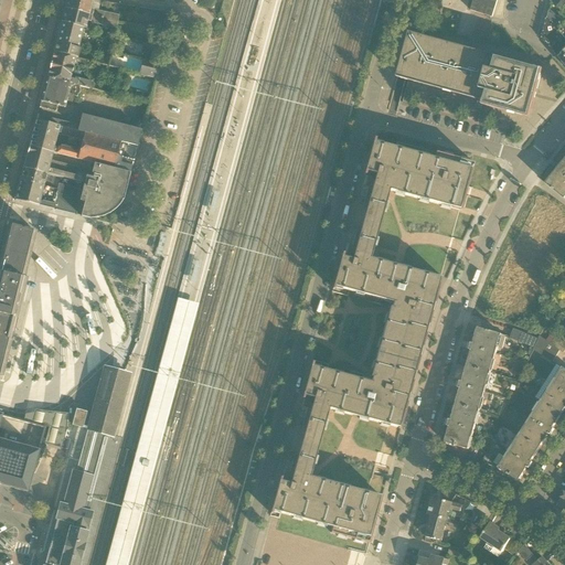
[(89,9),(91,7),(92,2),(89,1),(88,0),(67,0),(65,11),(118,21),(119,16),(89,9)]
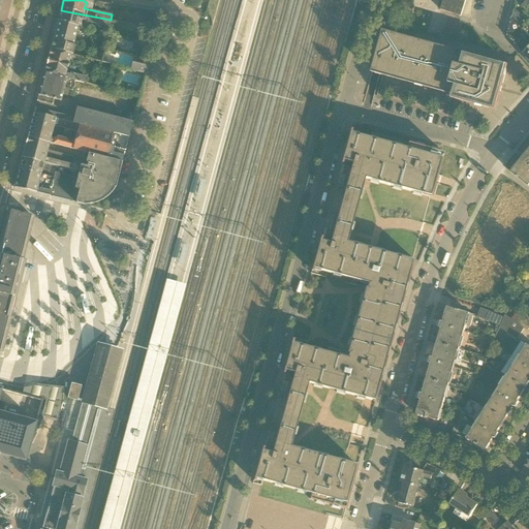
[(461,18),(461,17),(466,0),(443,0),(440,10),(461,18)]
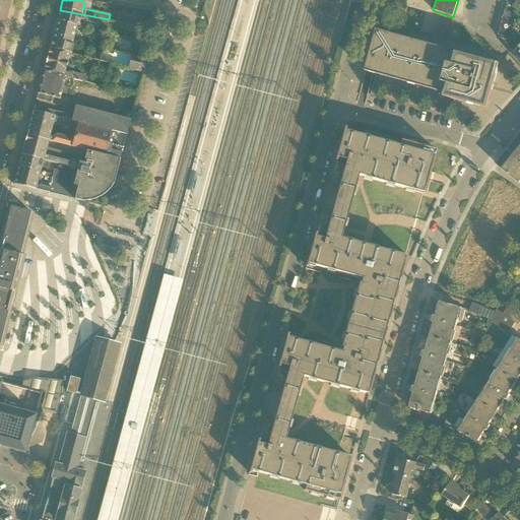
[(399,12),(402,5),(394,3),(393,8),(392,10),(399,12)]
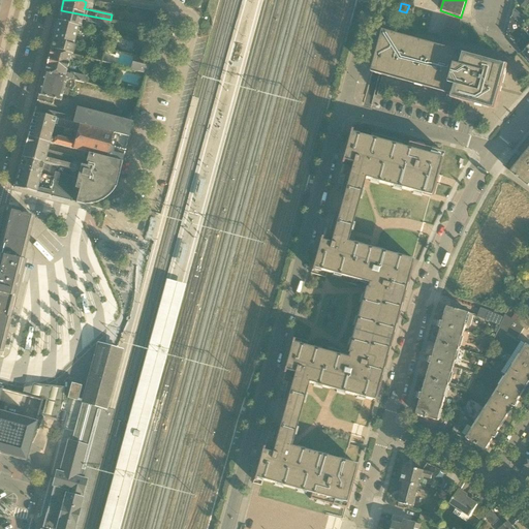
[(526,19),(523,17),(515,9),(511,18),(520,25),(528,35),(528,19),(528,18),(526,19)]
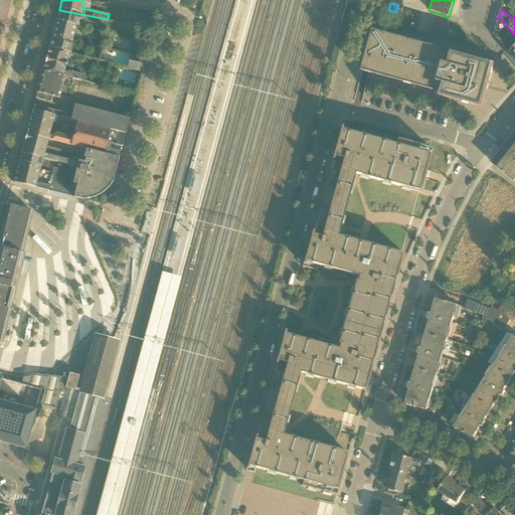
[(107,26),(108,19),(59,10),(56,21),(76,25),(84,27),(86,21),(107,26)]
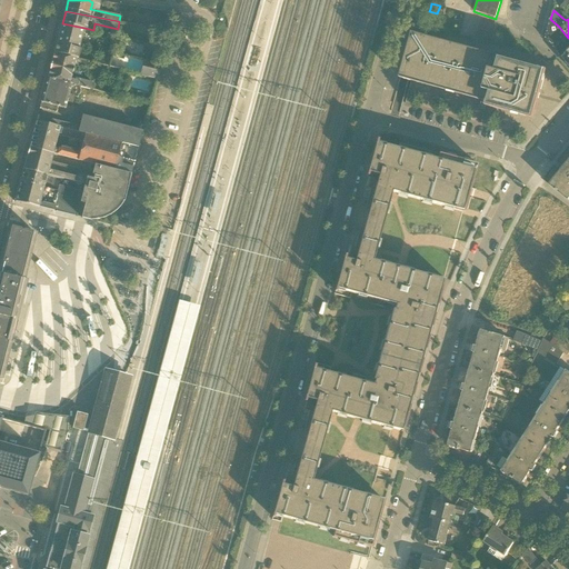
[(568,66),(568,38),(559,27),(550,19),(546,38),(567,63),(568,66)]
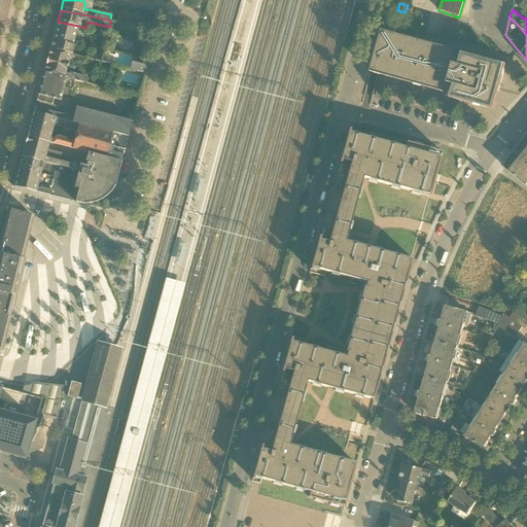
[(73,45),(78,26),(58,22),(51,45),(73,50),(74,45),(73,45)]
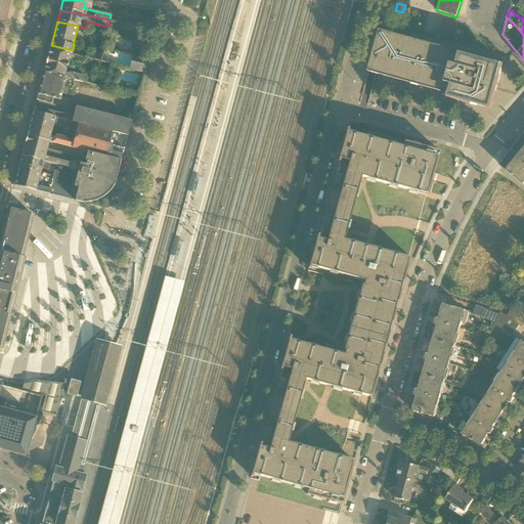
[(368,72),(448,94),(447,97),(491,110),(504,64),(380,30),(368,72)]
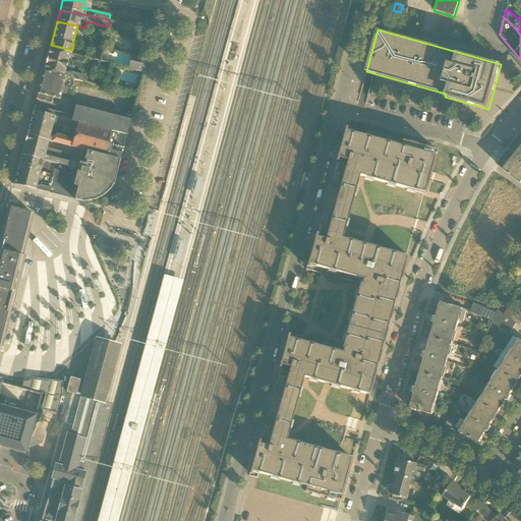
[(71,54),(72,50),(51,45),(48,57),(67,62),(68,58),(72,59),(72,61),(85,64),(87,62),(89,62),(90,58),(71,54)]
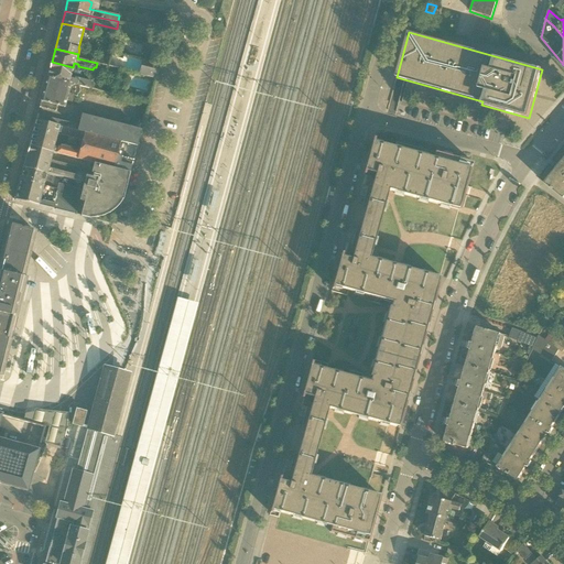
[(102,50),(99,64),(108,66),(111,52),(102,50)]
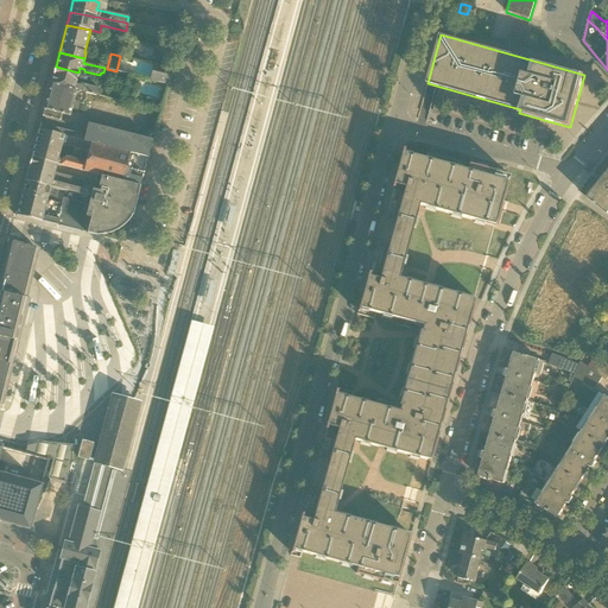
[(168,86),(172,70),(154,64),(150,81),(168,86)]
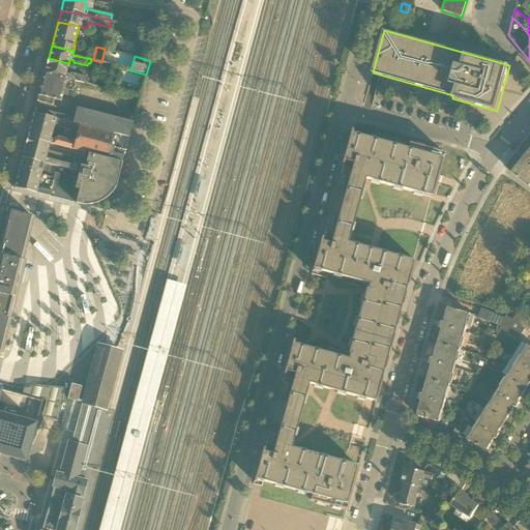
[(66,74),(68,63),(49,58),(45,74),(75,81),(86,84),(88,80),(85,80),(86,77),(70,74),(70,75),(66,74)]
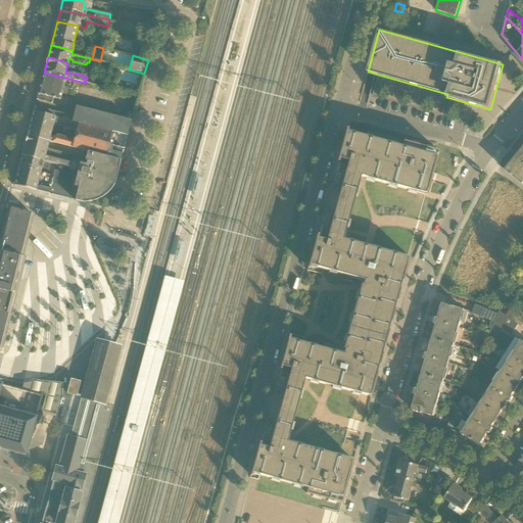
[(74,82),(74,80),(44,73),(37,100),(52,104),(53,98),(60,100),(61,94),(67,95),(69,89),(70,90),(72,87),(73,87),(74,83),(74,82)]
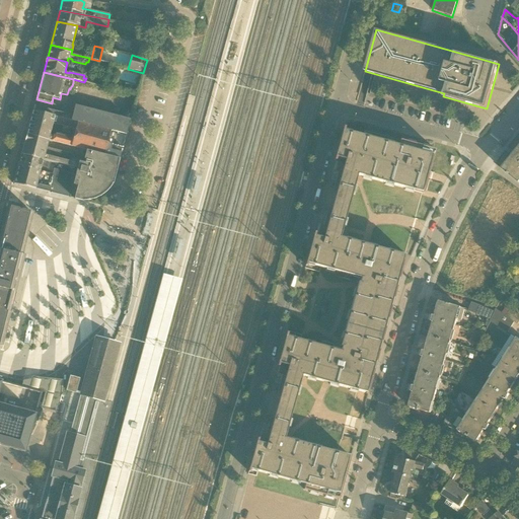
[(127,134),(130,120),(76,105),(74,112),(71,110),(70,115),(34,105),(31,117),(54,122),(55,117),(78,122),(127,134)]
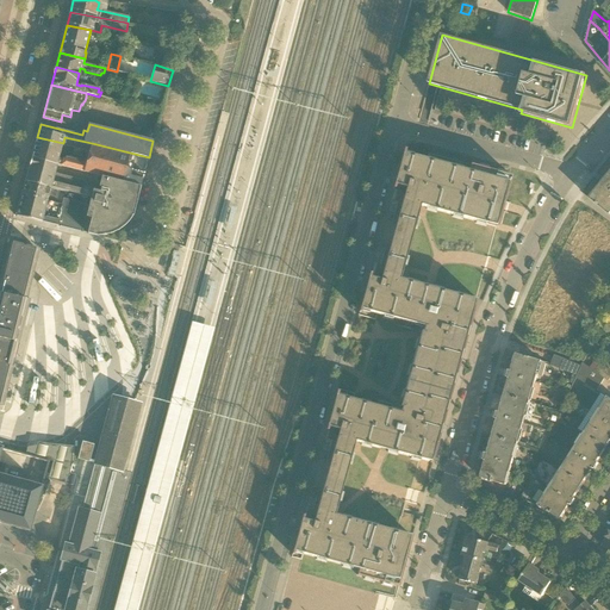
[(58,159),(63,143),(37,137),(32,159),(57,166),(79,172),(82,161),(67,157),(62,160),(58,159)]
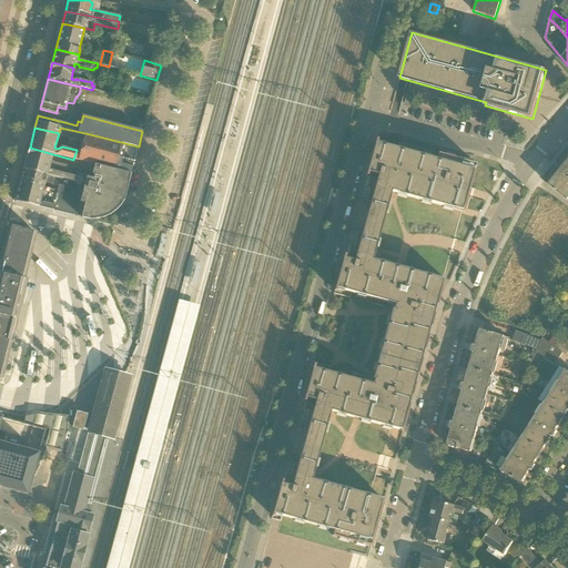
[(131,173),(139,146),(85,133),(81,151),(77,150),(73,160),(131,173)]
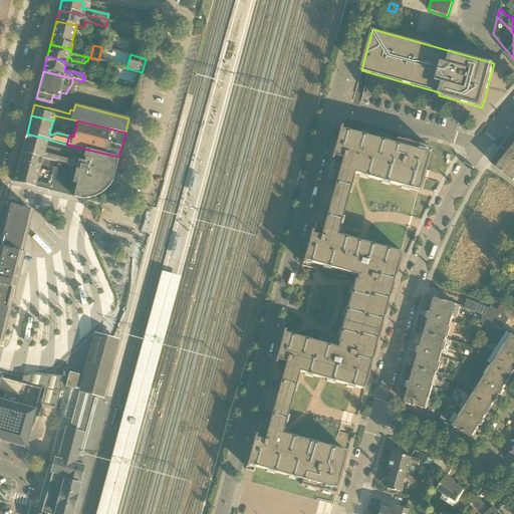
[(333,505),(343,468),(342,468),(346,452),(334,449),(337,437),(338,437),(339,433),(341,425),(351,388),(364,391),(403,253),(402,252),(423,176),(424,176),(426,171),(432,149),(403,141),(397,140),(361,130),(359,135),(341,130),(342,126),(340,126),(302,264),(304,264),(305,261),(313,263),(307,287),(293,335),(285,333),(286,330),(284,330),(275,363),(255,435),(246,468),(246,470),(233,513),(316,513),(320,502),(333,505)]
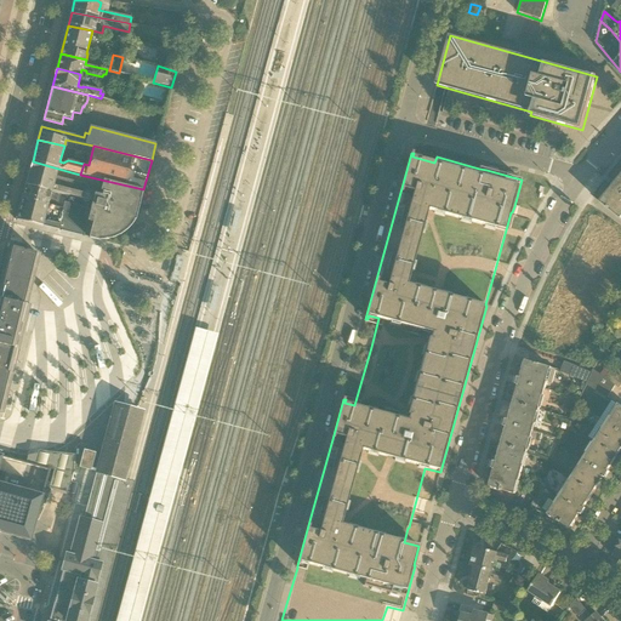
[(56,177),(58,169),(33,161),(27,184),(61,193),(93,201),(91,209),(89,221),(93,223),(90,238),(100,241),(100,240),(104,240),(108,239),(110,239),(113,238),(117,237),(120,235),(121,235),(121,234),(124,232),(127,231),(129,228),(131,226),(134,223),(135,220),(142,192),(143,192),(143,191),(104,181),(102,189),(96,193),(96,194),(89,192),(89,189),(85,184),(56,177)]
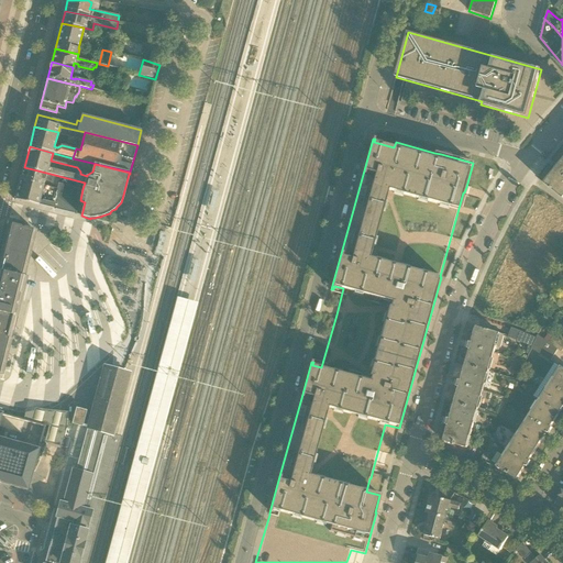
[(562,199),(562,198),(562,159),(559,166),(555,169),(544,183),(544,184),(562,199)]
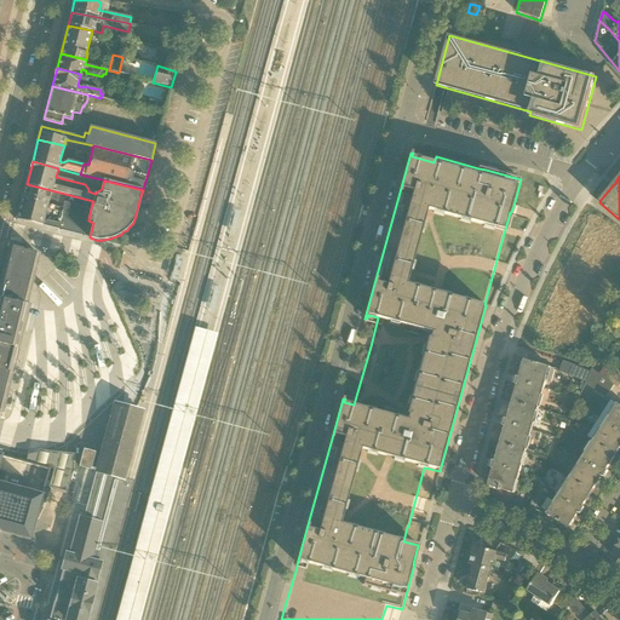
[(57,207),(61,193),(27,184),(23,199),(57,207)]
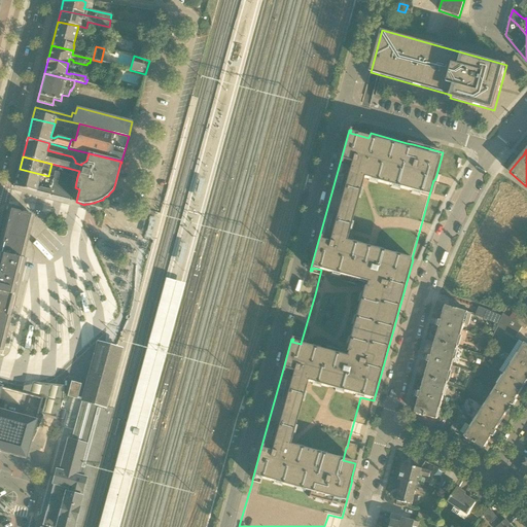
[(48,176),(20,169),(14,187),(71,201),(75,187),(77,177),(56,172),(55,178),(48,176)]
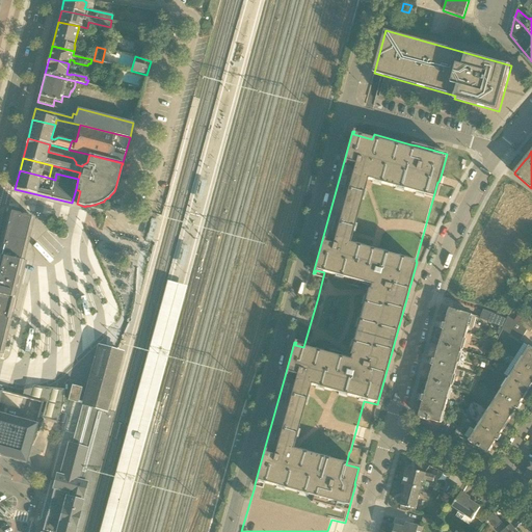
[(208,181),(203,179),(196,198),(203,201),(208,181)]
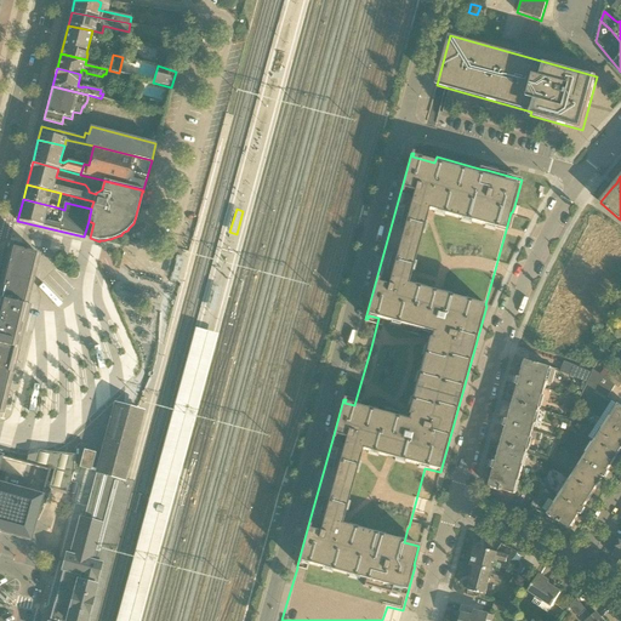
[(10,249),(0,288),(0,412),(3,414),(29,307),(27,306),(29,294),(32,281),(33,283),(33,280),(32,280),(35,269),(36,268),(35,268),(38,256),(39,257),(39,255),(38,255),(11,249),(10,249)]
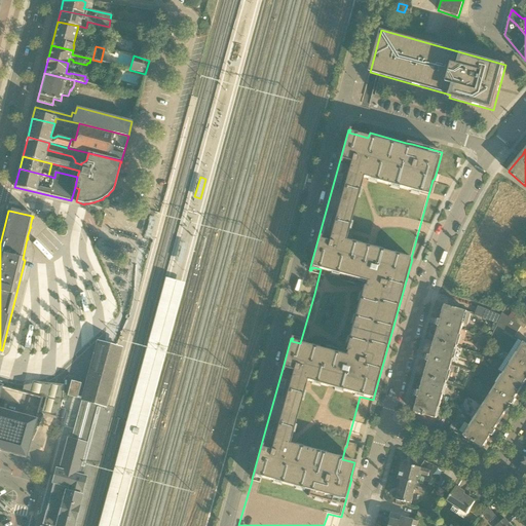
[(188,243),(183,242),(177,262),(183,263),(188,243)]
